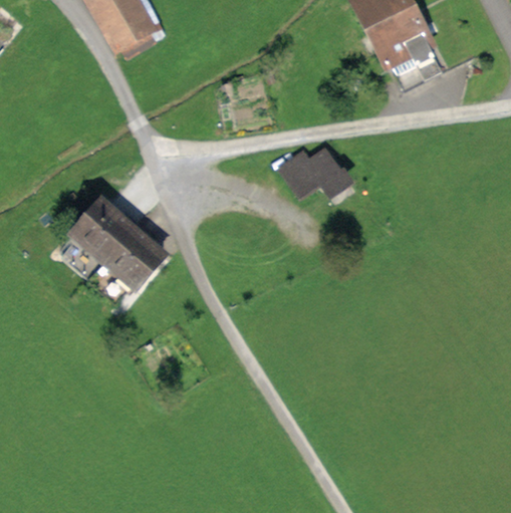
[(139,0),(83,0),(116,58),(159,34),(139,0)]
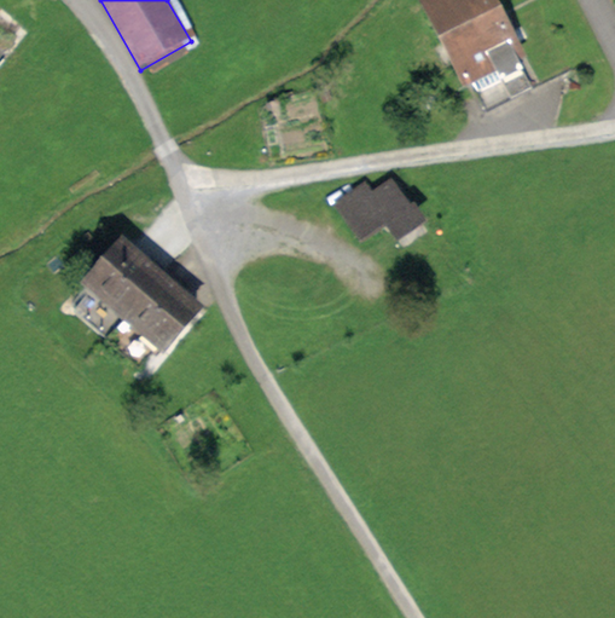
[(528,51),(499,0),(419,0),(468,85),(528,51)]
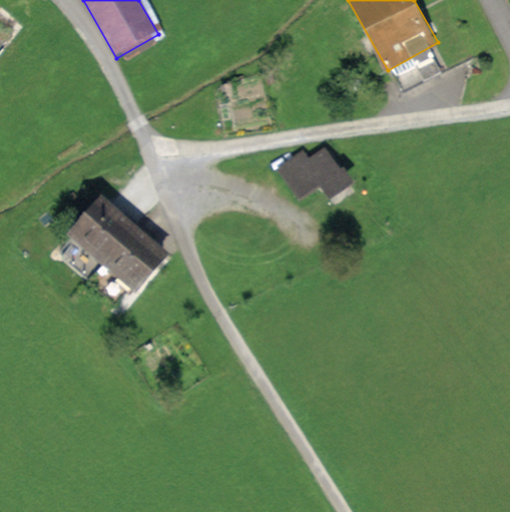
[(299,144),(273,164),(283,178),(299,198),(319,183),(330,197),(350,182),(320,143),(306,153),(299,144)]
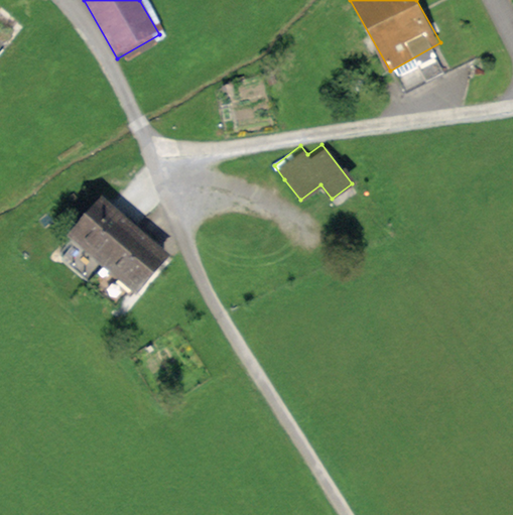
[(99,261),(128,229),(98,202),(69,234),(99,261)]
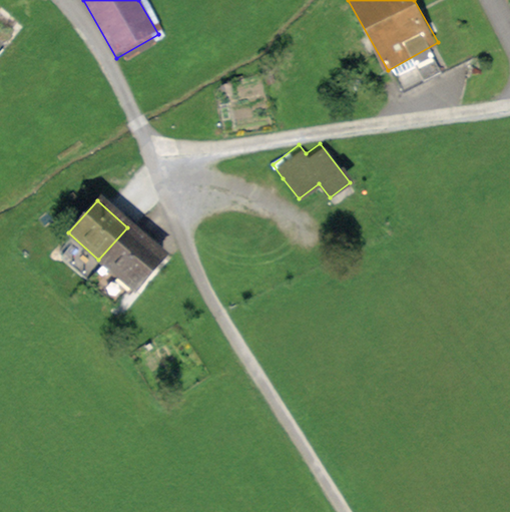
[(129,287),(157,254),(127,227),(98,260),(129,287)]
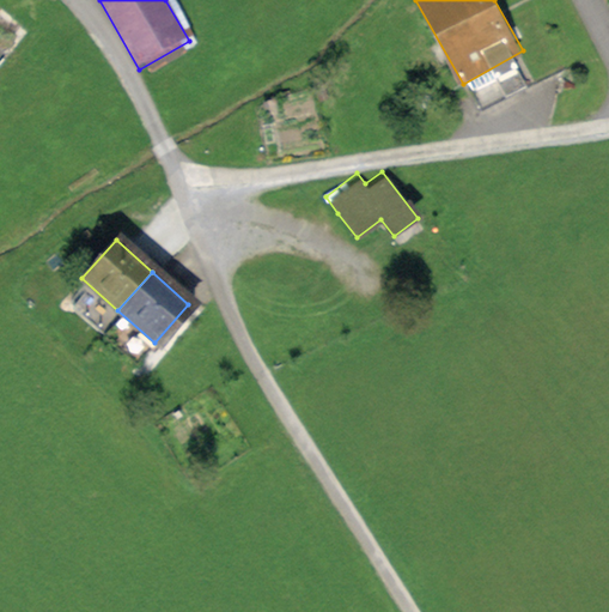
All buildings are outlined.
